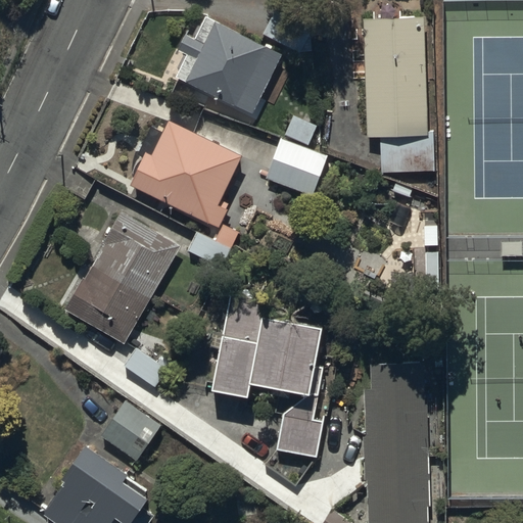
[(275,10),(262,34),(298,55),(313,32),(275,10)]
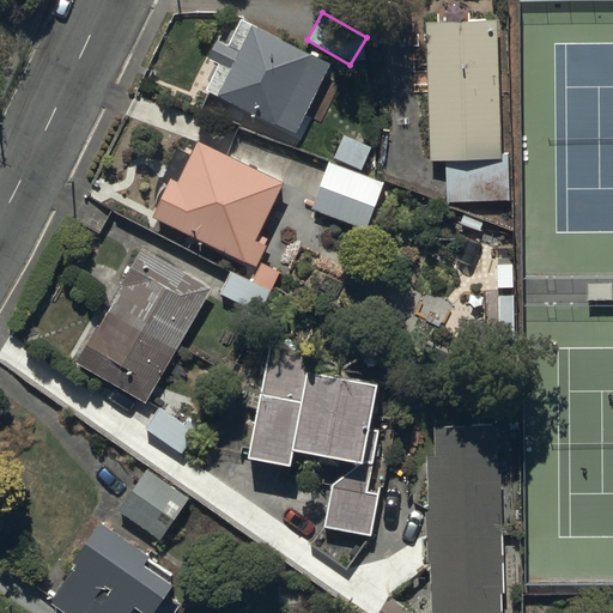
[(216,64),(204,89),(296,135),(332,65),(241,19),(228,46),(218,41),(208,60),(216,64)]
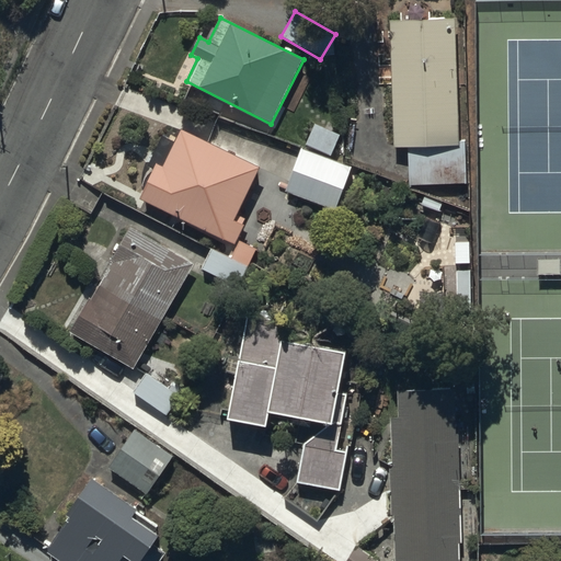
[(392,147),(409,147),(410,193),(465,192),(464,139),(457,139),(455,21),(389,22),(392,147)]
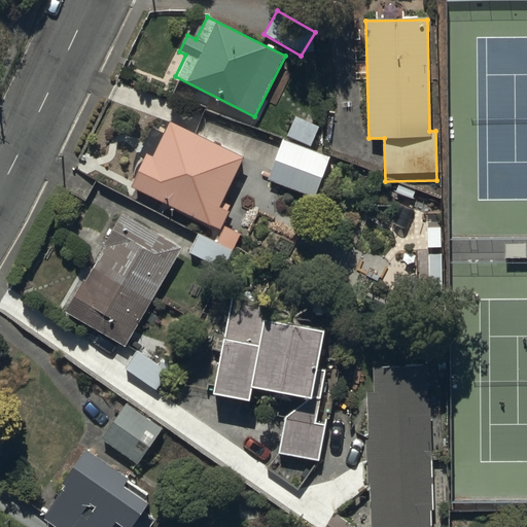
[(318,125),(294,116),(286,137),(310,145),(318,125)]
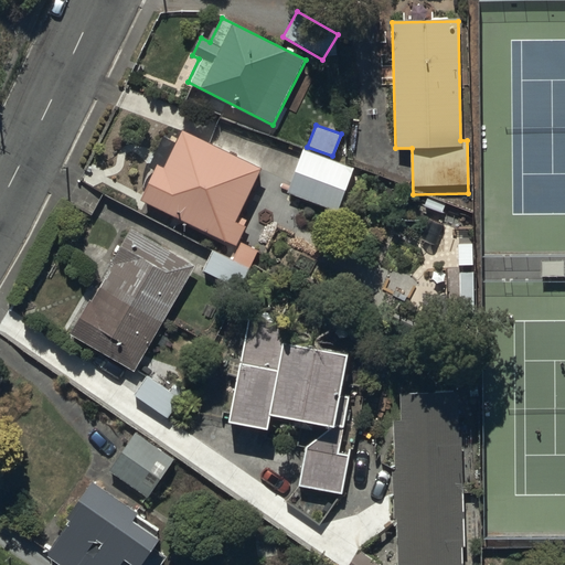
[(139,202),(235,246),(245,225),(235,221),(260,168),(180,130),(173,144),(161,138),(142,179),(148,182),(139,202)]
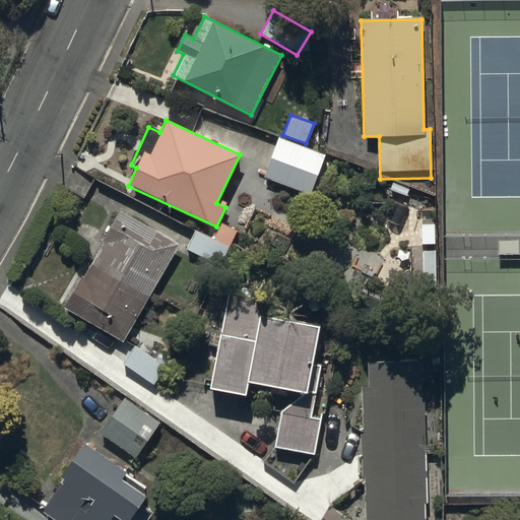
[(278,137),(263,177),(311,194),(325,154),(278,137)]
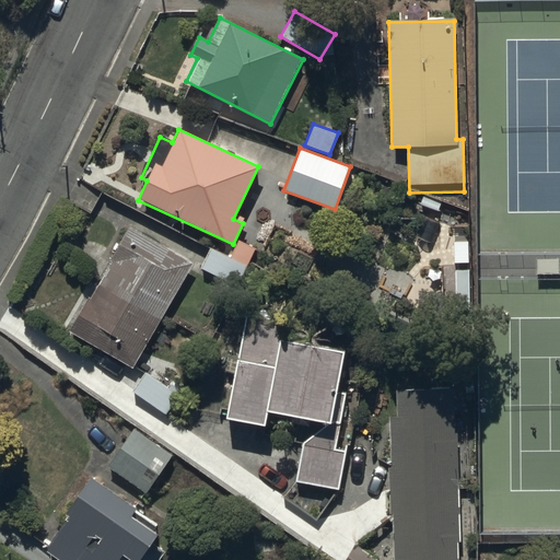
[(90,299),(86,296),(67,329),(131,368),(193,266),(128,226),(109,258),(113,260),(90,299)]
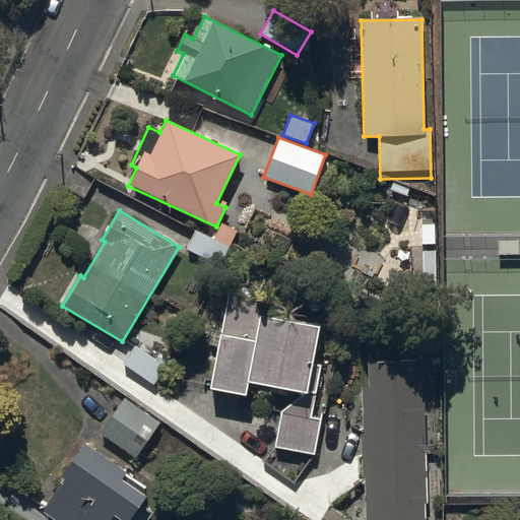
[(218,242),(196,230),(186,251),(208,262),(218,242)]
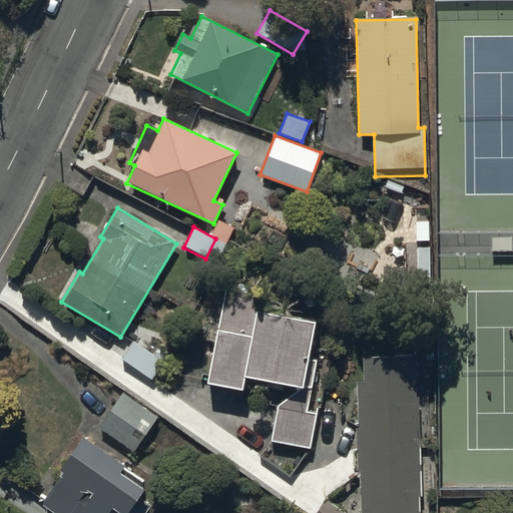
[(261,295),(224,288),(206,384),(242,391),(245,378),(300,389),(277,407),(271,441),(309,449),(316,413),(309,412),(318,361),(309,359),(316,323),(258,311),(261,295)]
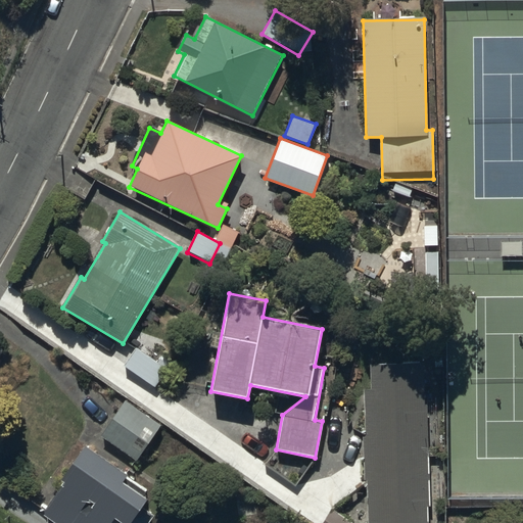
[(137,345),(123,366),(156,388),(170,368),(137,345)]
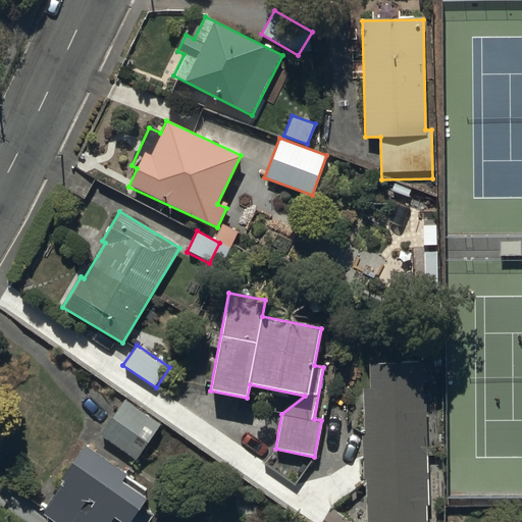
[(426,521),(421,362),(368,364),(369,388),(363,388),(365,434),(361,434),(363,478),(365,478),(366,521),(426,521)]
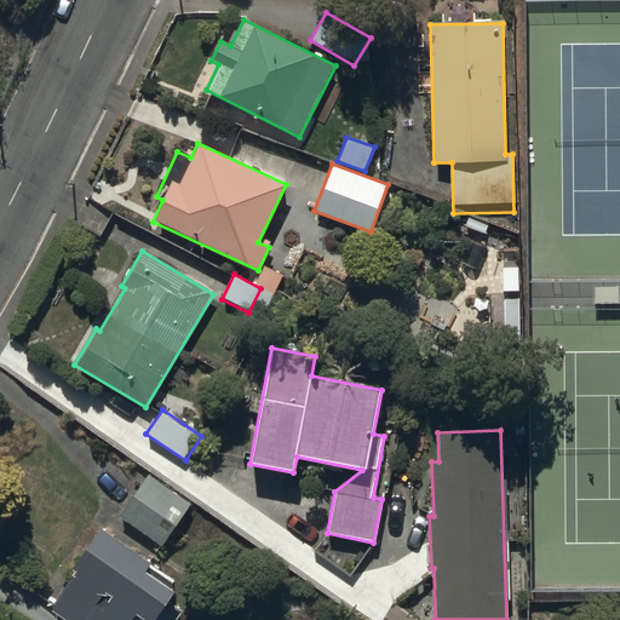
[(194,504),(147,472),(118,516),(165,547),(194,504)]
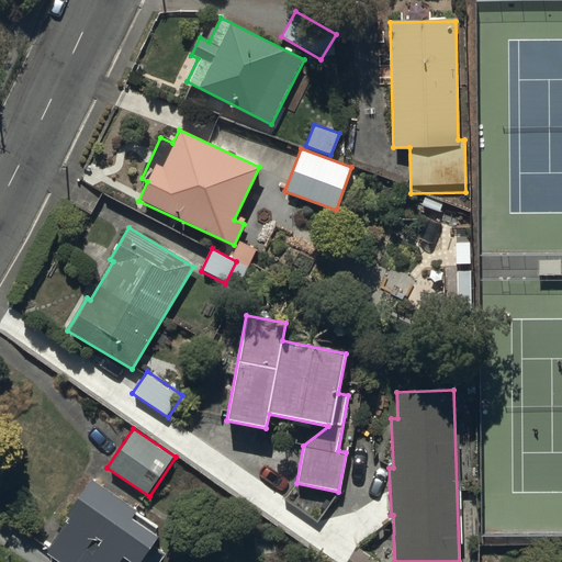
[(67,519),(44,553),(56,561),(159,561),(165,554),(153,546),(159,536),(155,532),(158,528),(90,481),(65,518),(67,519)]
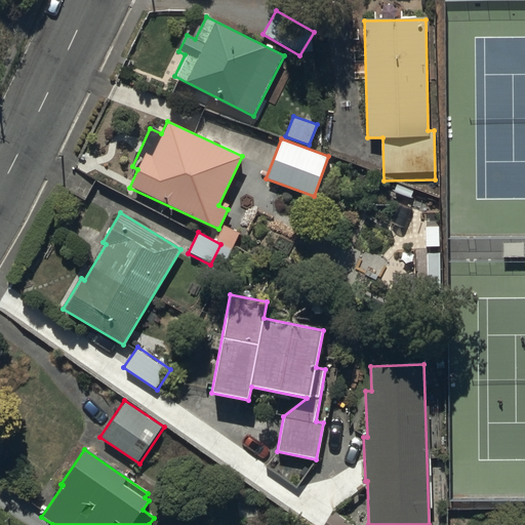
[(354,524),(333,511),(323,524),(354,524)]
